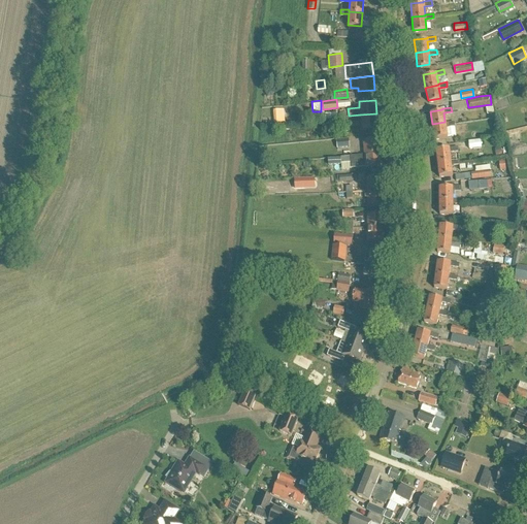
[(376,113),(360,115),(361,129),(377,127),(376,113)]
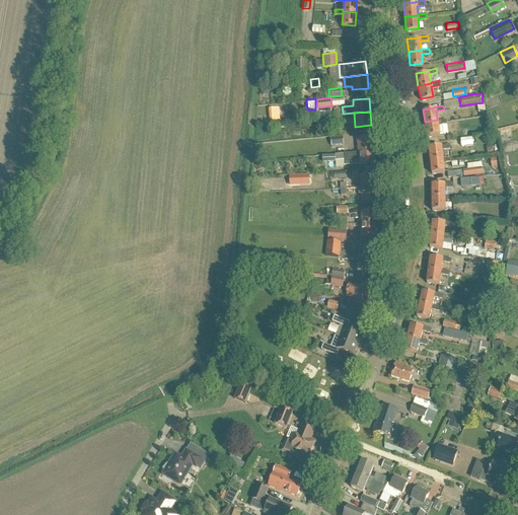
[(439,134),(438,124),(446,123),(445,118),(437,119),(437,120),(425,122),(427,135),(439,134)]
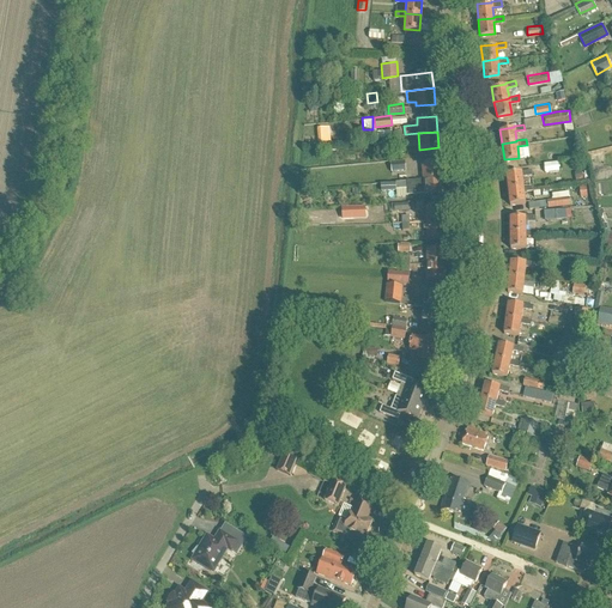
[(391,170),(405,169),(404,158),(389,159),(391,170)]
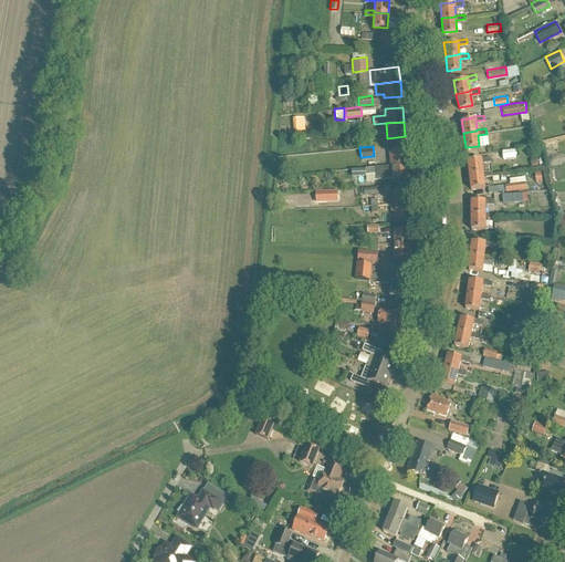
[(406,147),(388,148),(390,164),(408,162),(406,147)]
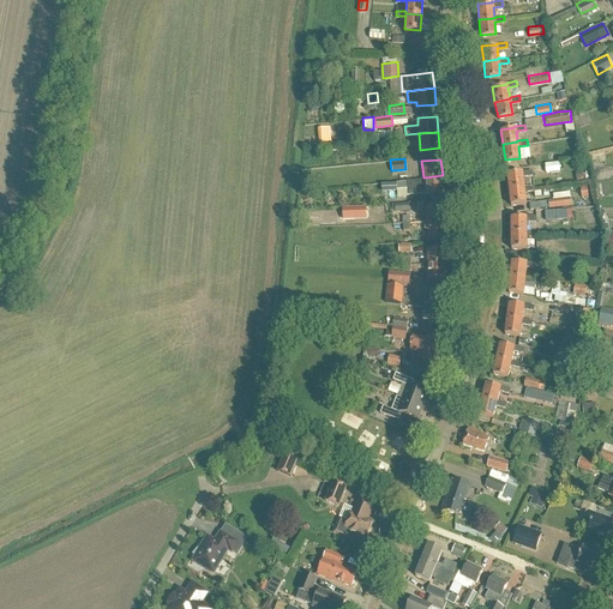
[(545,169),(559,168),(559,160),(544,161),(545,169)]
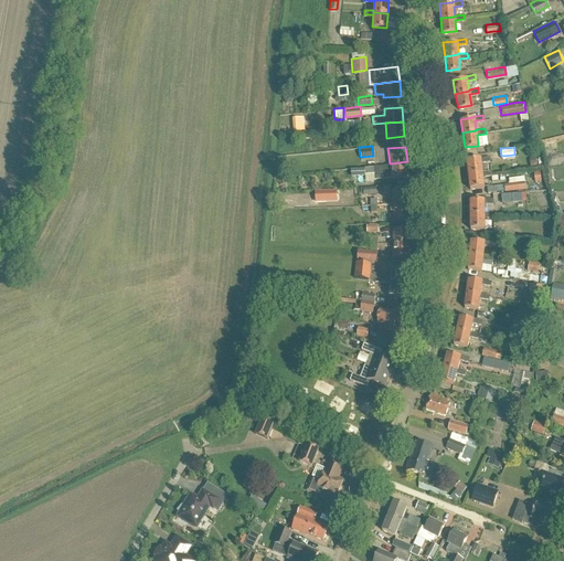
[(480,158),(466,159),(468,172),(481,171),(481,170),(480,161),(489,160),(489,156),(479,156),(480,158)]
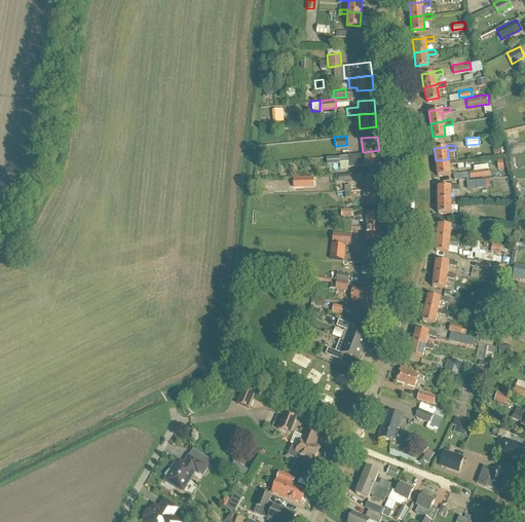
[(364,165),(380,163),(379,150),(363,152),(348,153),(348,159),(349,165),(364,163),(364,165)]
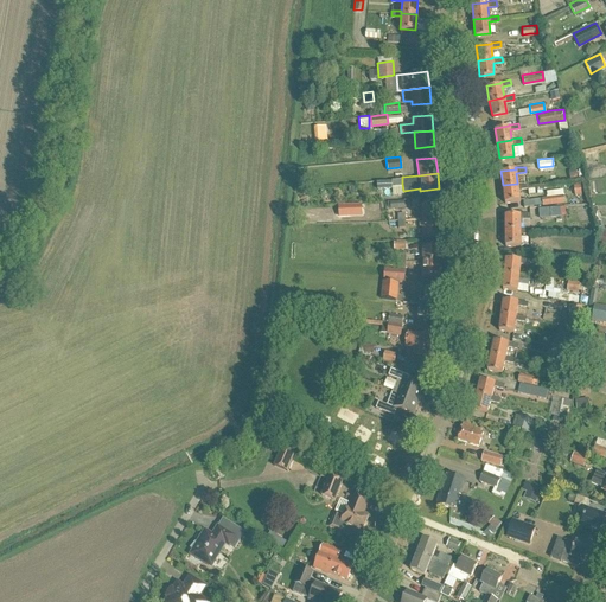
[(517,184),(503,185),(504,202),(520,199),(518,187),(528,187),(527,181),(517,183),(517,184)]
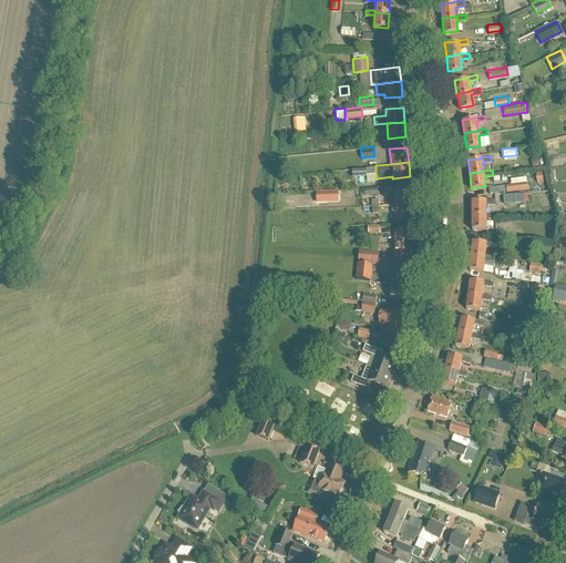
[(525,180),(505,183),(506,191),(526,187),(525,180)]
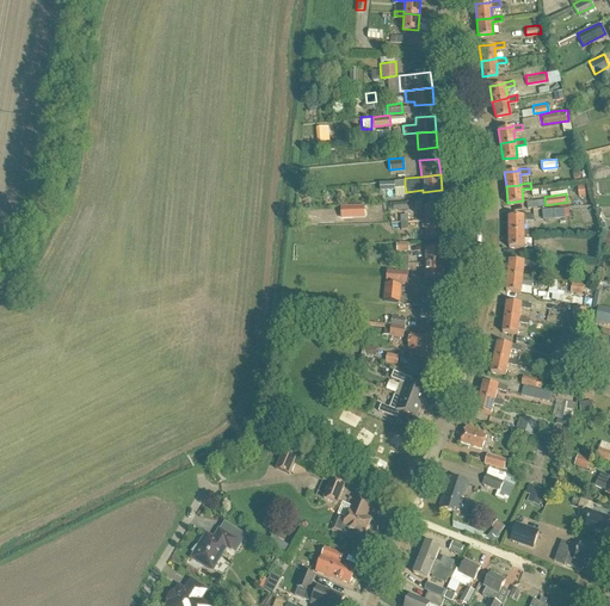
[(443,202),(424,203),(424,218),(443,218),(443,202)]
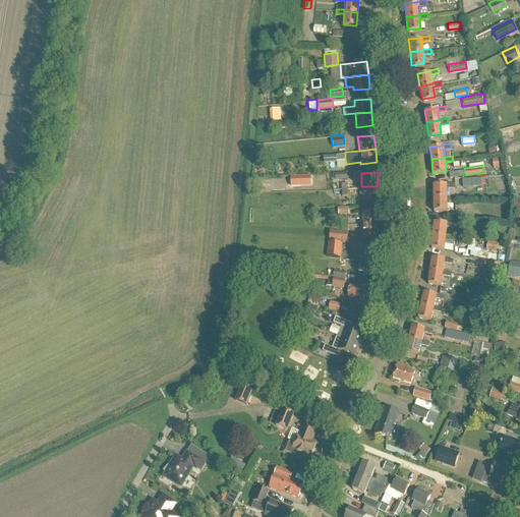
[(480,182),(480,175),(461,176),(461,184),(480,182)]
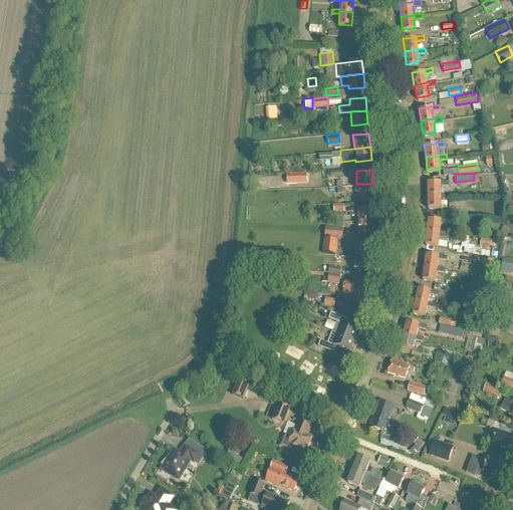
[(440,184),(448,184),(448,180),(440,180),(440,181),(427,181),(427,194),(440,194),(440,192),(440,184)]
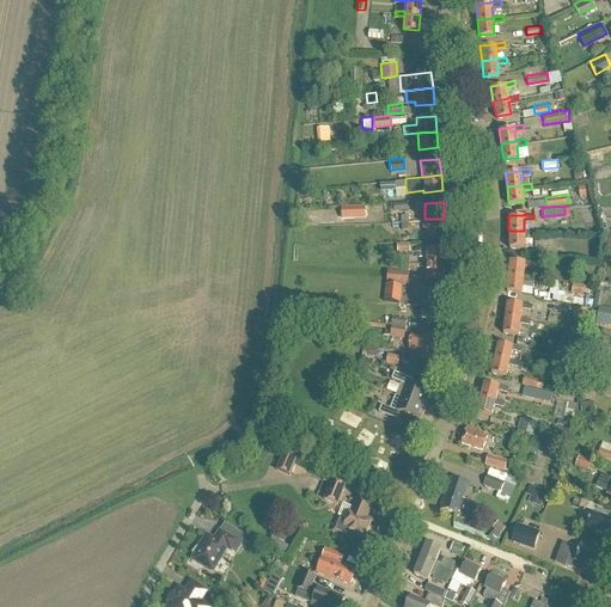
[(444,219),(425,219),(426,235),(445,234),(444,219)]
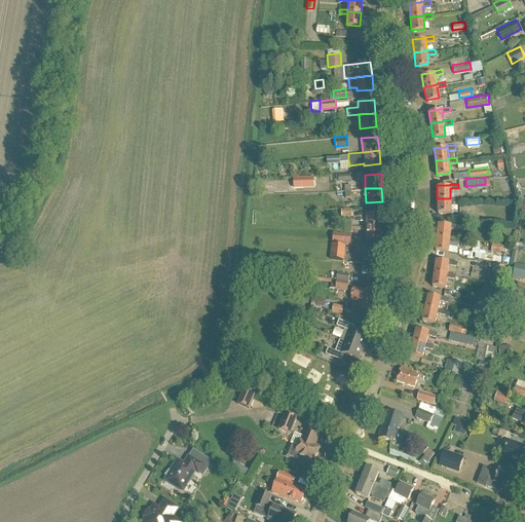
[(458,196),(450,196),(450,198),(437,198),(438,212),(450,212),(450,201),(458,201),(458,196)]
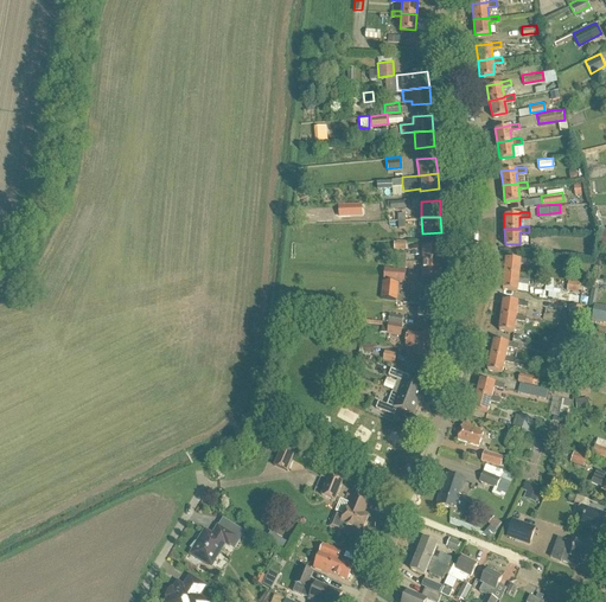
[(421,260),(440,260),(441,244),(422,244),(421,260)]
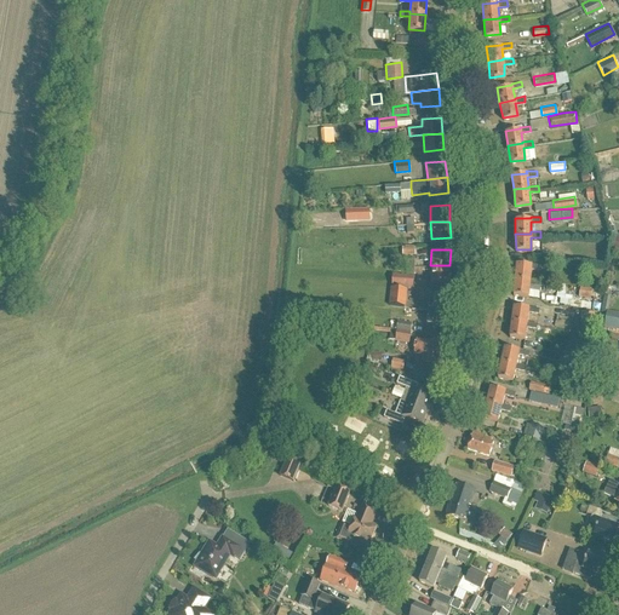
[(516,262),(514,277),(515,277),(529,279),(529,277),(531,268),(540,269),(542,263),(531,263),(531,264),(516,262)]
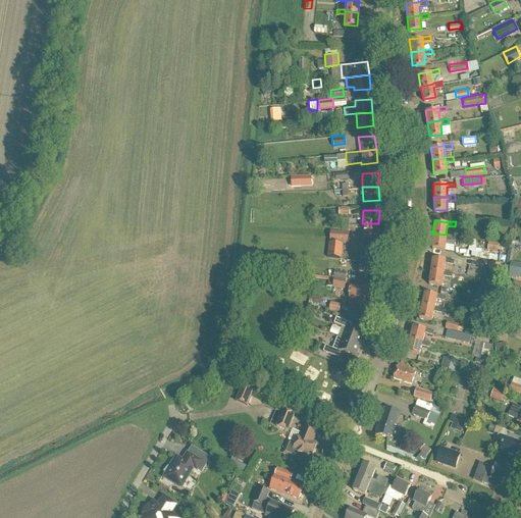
[(378,238),(378,223),(362,223),(362,237),(378,238)]
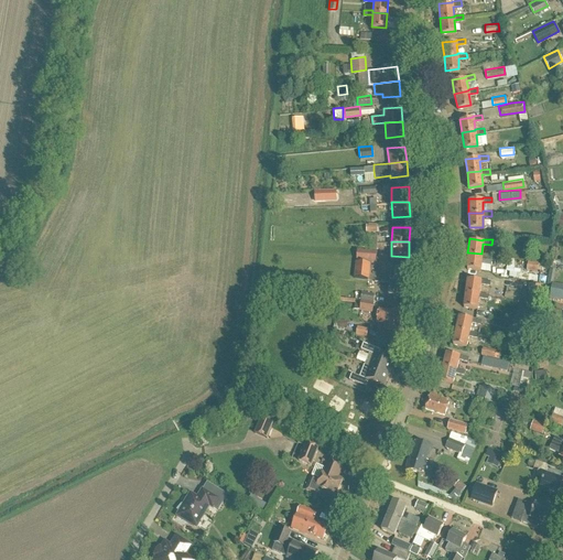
[(376,249),(356,248),(356,259),(375,259),(376,249)]
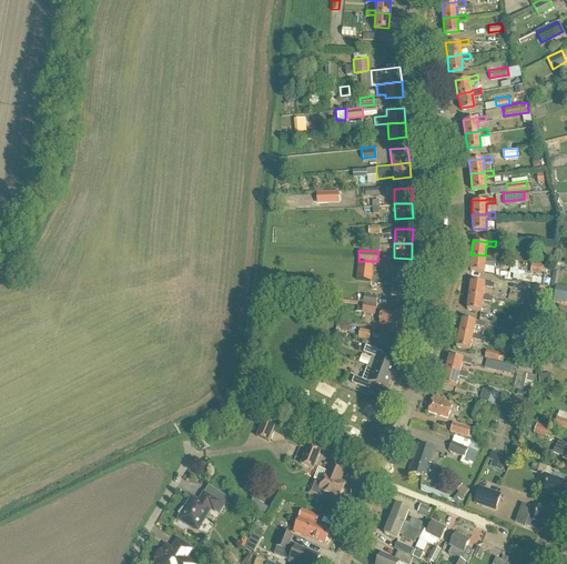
[(471,254),(469,269),(484,270),(485,260),(494,261),(494,255),(485,254),(485,255),(472,254),(471,254)]
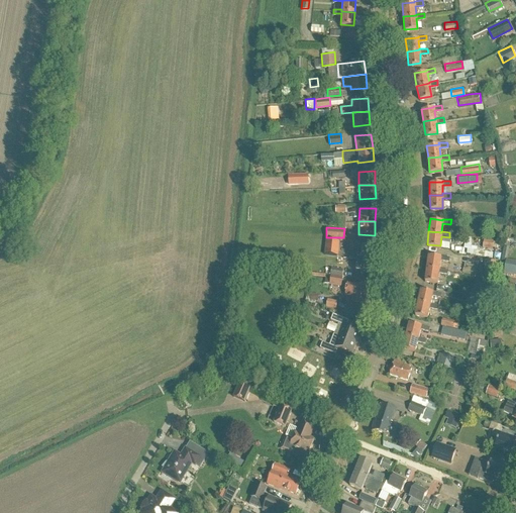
[(324,237),(323,251),(337,252),(338,237),(324,237)]
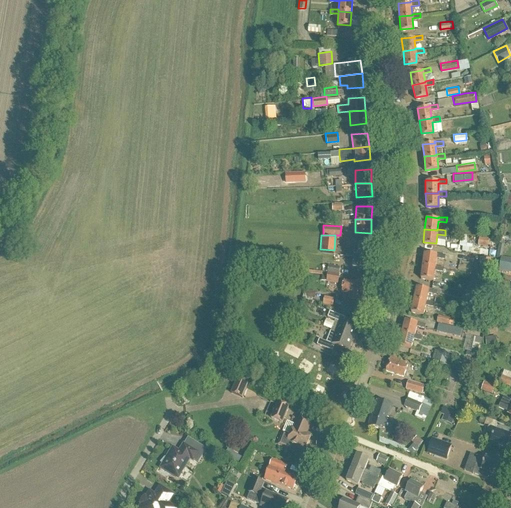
[(477,243),(486,245),(488,236),(478,235),(477,243)]
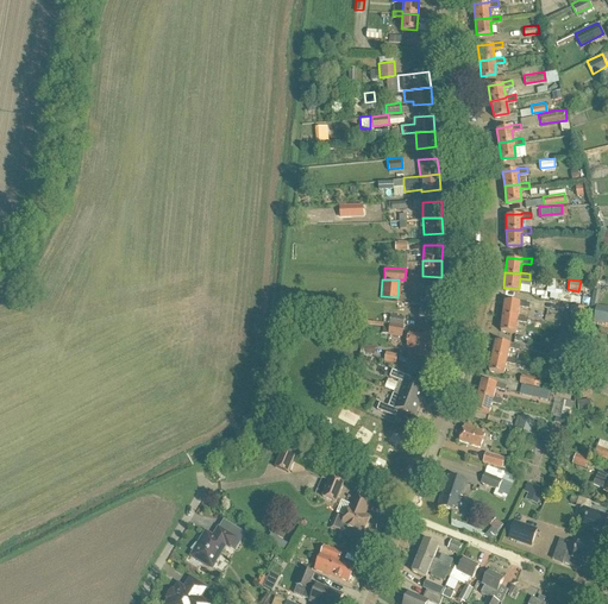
[(421,287),(420,302),(439,304),(440,289),(421,287)]
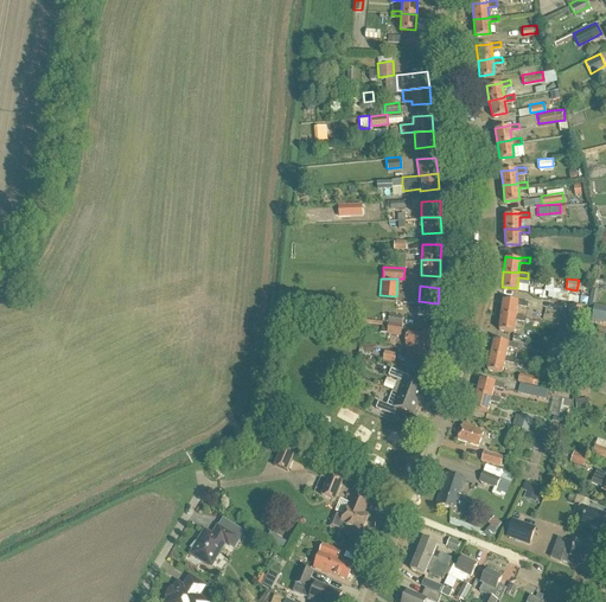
[(527,305),(527,300),(517,299),(517,300),(503,298),(501,313),(515,314),(515,313),(517,303),(527,305)]
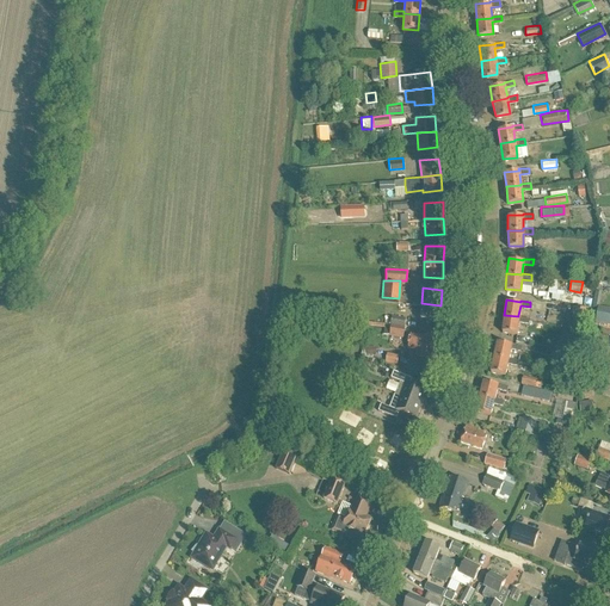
[(421,303),(419,319),(438,321),(441,305),(421,303)]
